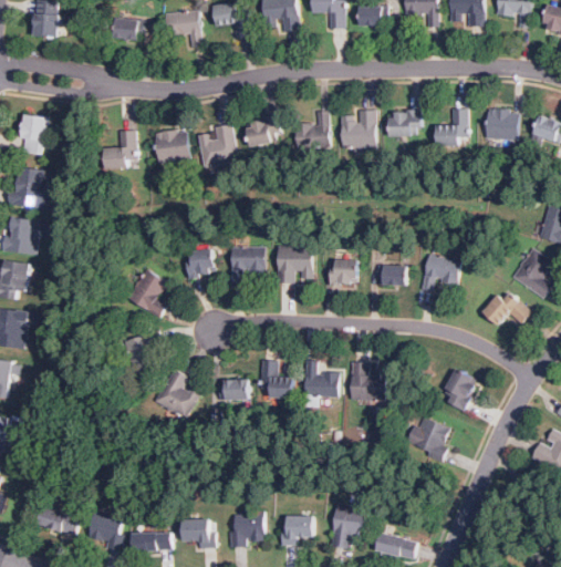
[(56,0),(33,0),(33,37),(56,38),(56,0)]
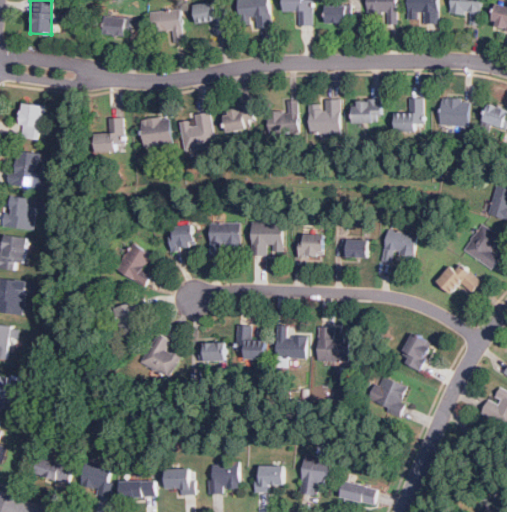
[(269,26),(266,0),(236,0),(239,26),(247,25),(247,18),(253,18),(254,27),(269,26)]
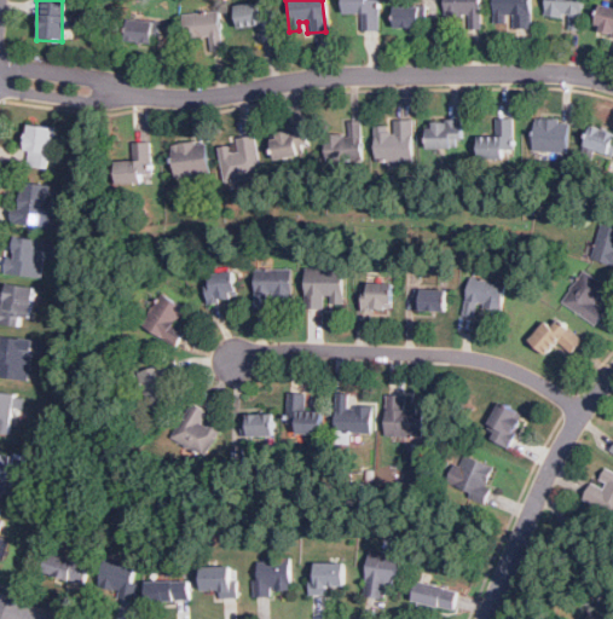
[(340,0),(340,12),(358,12),(358,29),(375,29),(375,0),(340,0)]
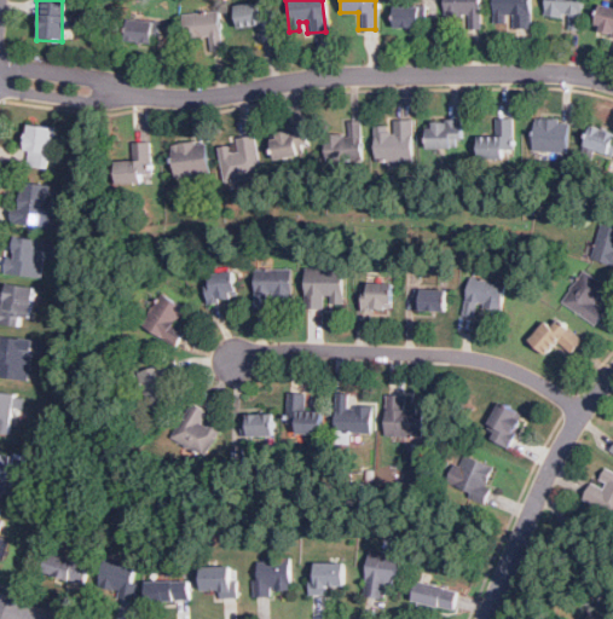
[(464,15),(466,28),(478,28),(476,0),(440,0),(441,16),(464,15)]
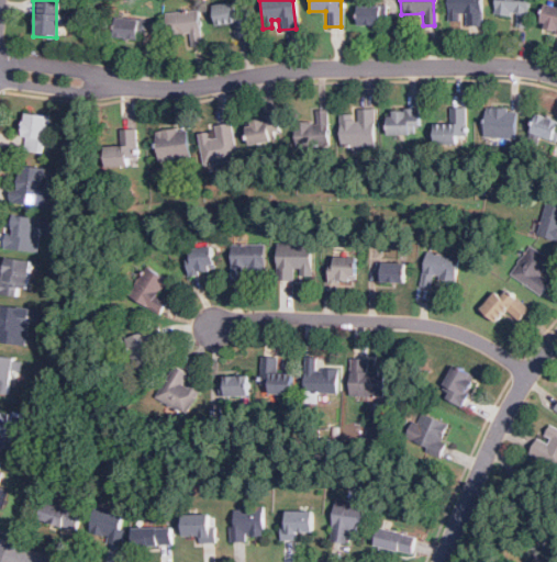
[(479,25),(479,0),(446,0),(446,22),(459,22),(459,25),(479,25)]
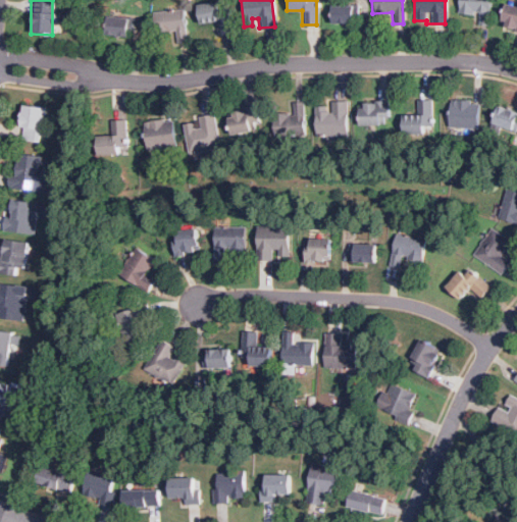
[(476,13),(476,24),(487,25),(487,0),(457,0),(457,13),(476,13)]
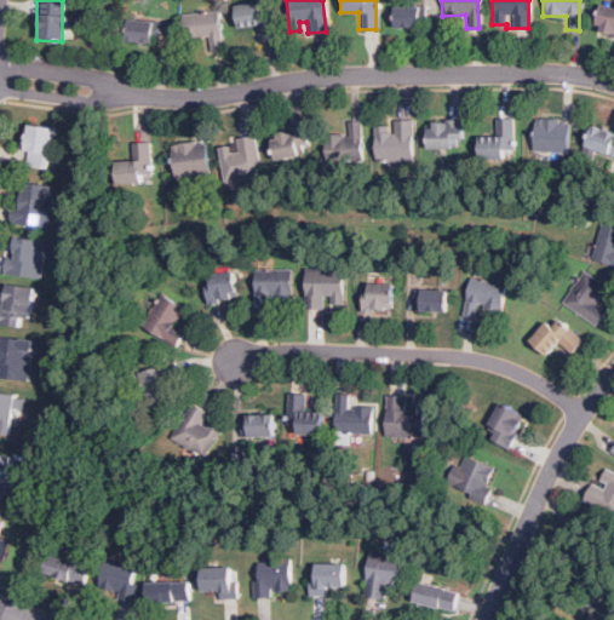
[(273,40),(269,7),(258,10),(257,1),(233,5),(236,28),(253,26),(256,42),(273,40)]
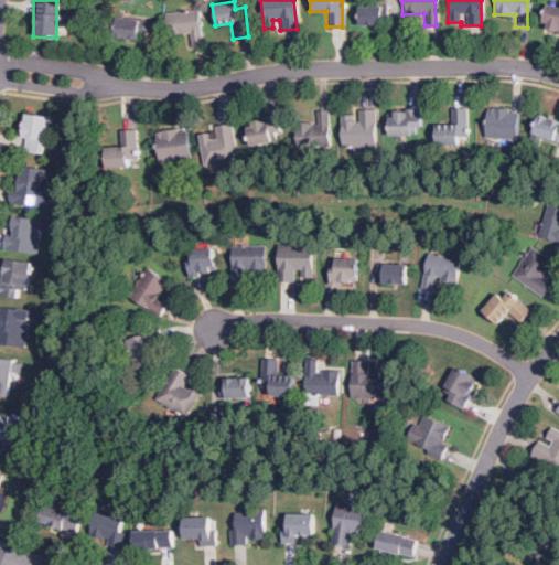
[(558,6),(545,3),(539,30),(558,33),(558,6)]
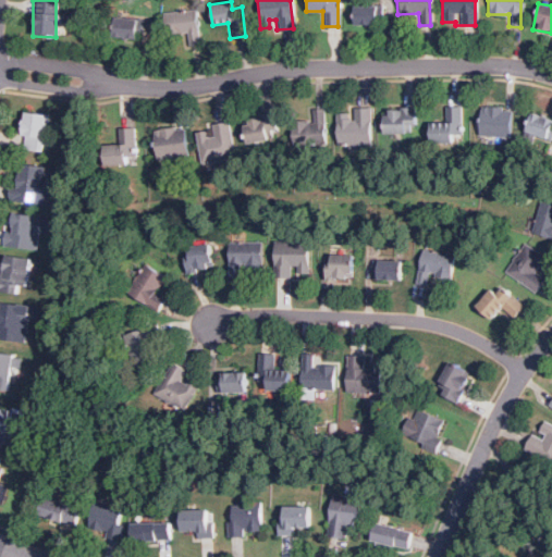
[(353,25),(378,25),(378,5),(353,5),(353,25)]
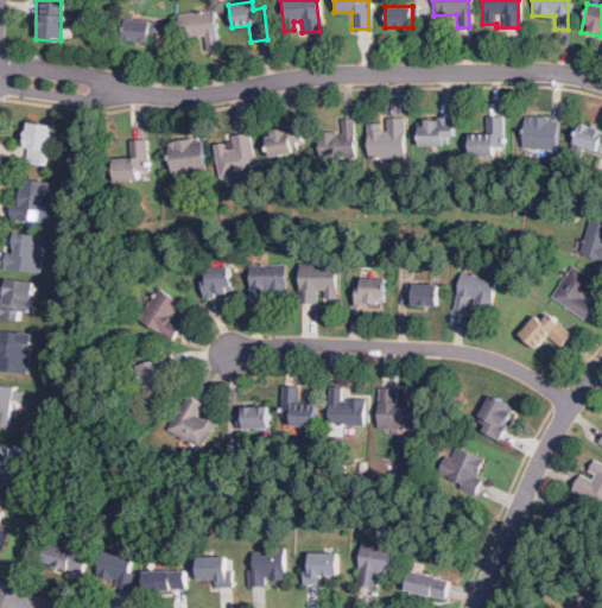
[(176,13),(178,40),(201,37),(202,50),(215,49),(211,10),(176,13)]
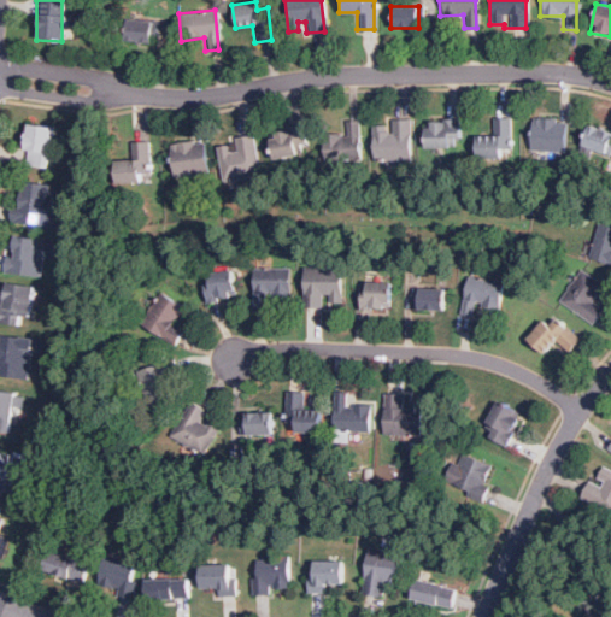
[(122,41),(153,45),(156,22),(124,18),(122,41)]
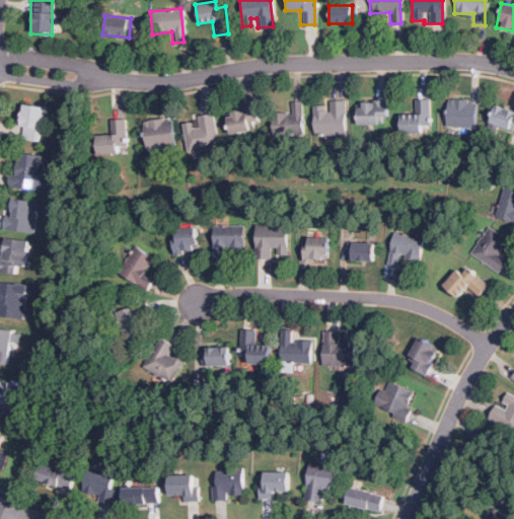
[(427,98),(412,98),(412,113),(397,113),(397,133),(427,133),(427,98)]
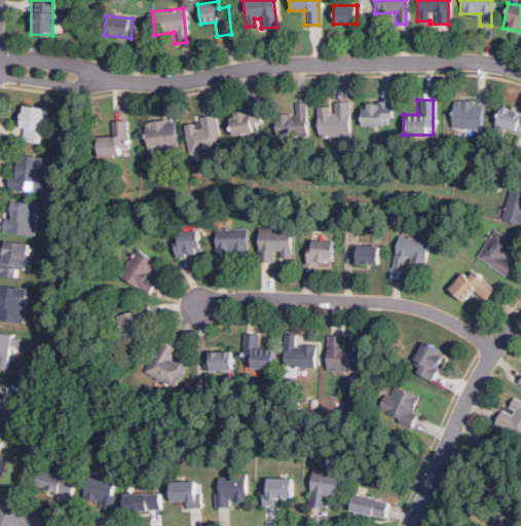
[(451,128),(479,128),(480,101),(451,101),(451,128)]
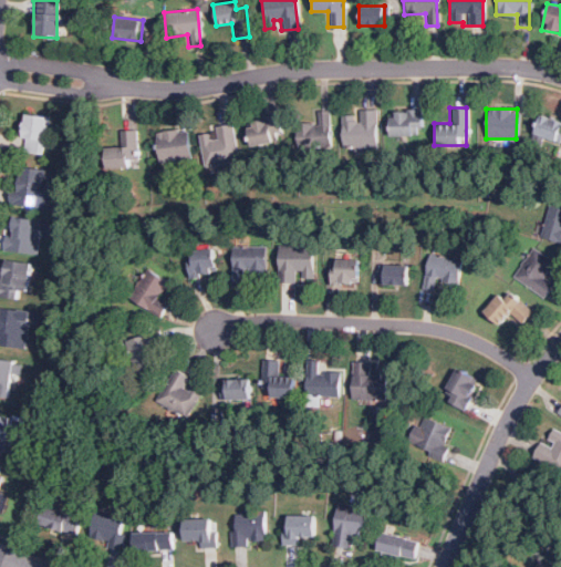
[(374,110),(356,110),(356,114),(340,114),(340,146),(374,146),(374,110)]
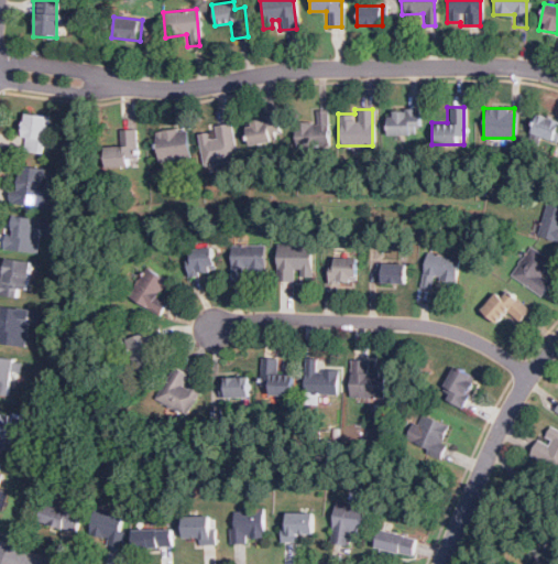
[(417,109),(386,109),(386,136),(417,136),(417,109)]
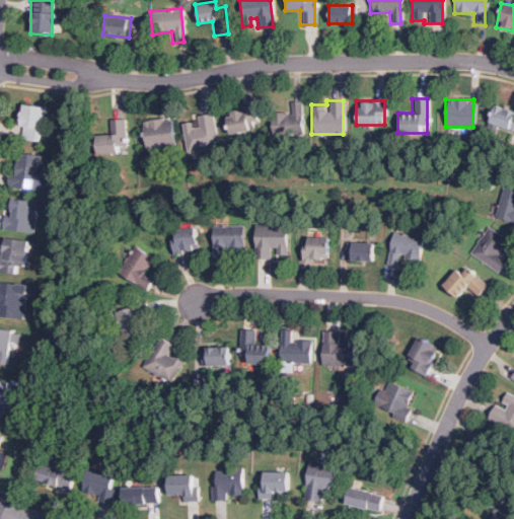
[(300,134),(300,101),(289,101),(289,112),(270,112),(270,134),(300,134)]
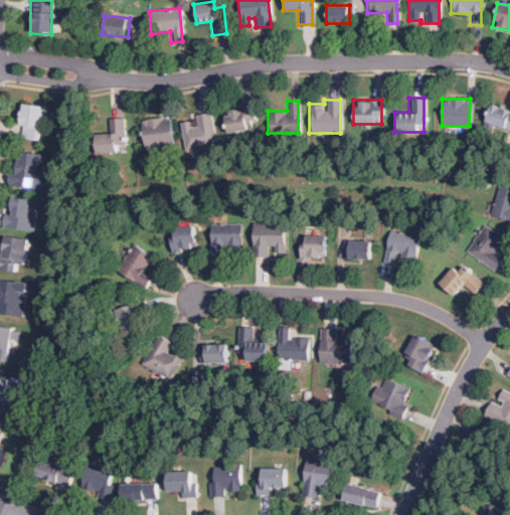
[(42,107),(21,104),(16,138),(37,141),(42,107)]
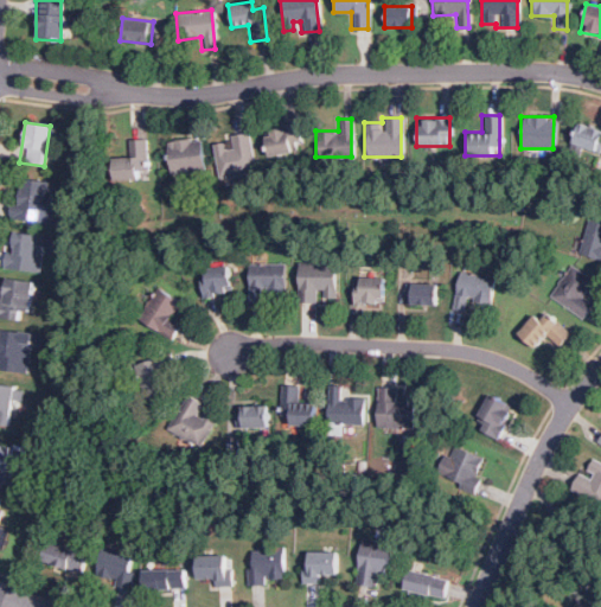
[(600,127),(571,127),(571,149),(600,149),(600,127)]
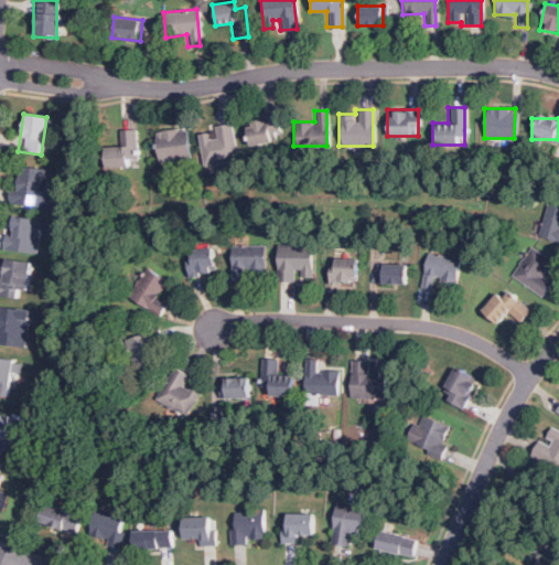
[(276,144),(276,119),(246,119),(246,144),(276,144)]
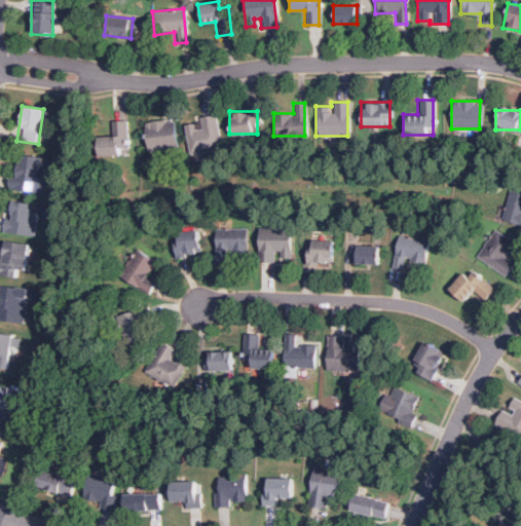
[(196,117),(196,122),(183,123),(187,154),(219,150),(215,115),(196,117)]
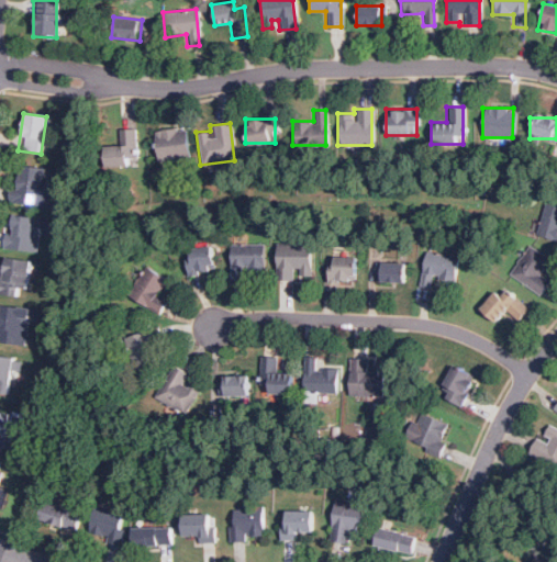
[(103,168),(134,168),(134,130),(118,130),(118,146),(103,146),(103,168)]
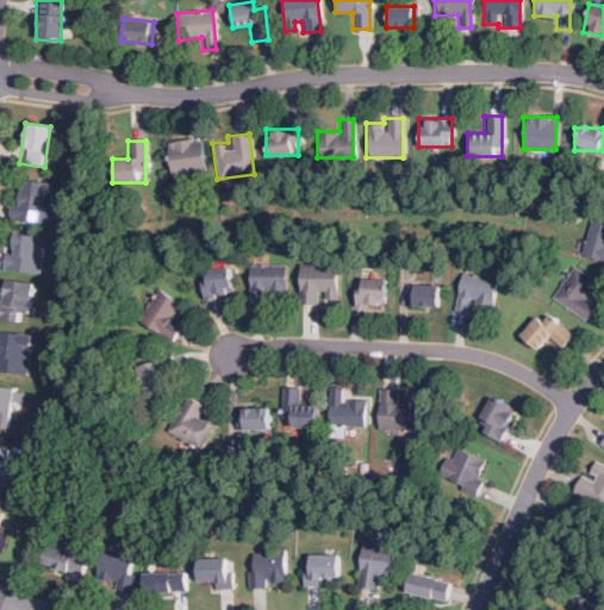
[(167,141),(167,173),(200,173),(200,141),(167,141)]
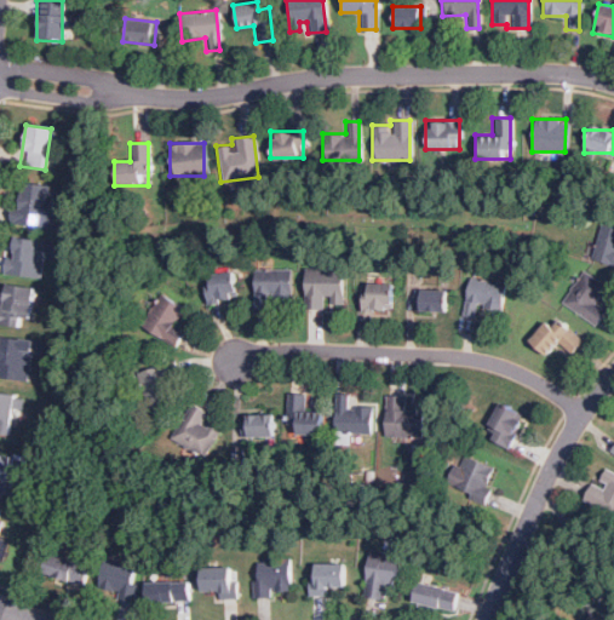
[(49,228),(52,187),(16,183),(11,224),(49,228)]
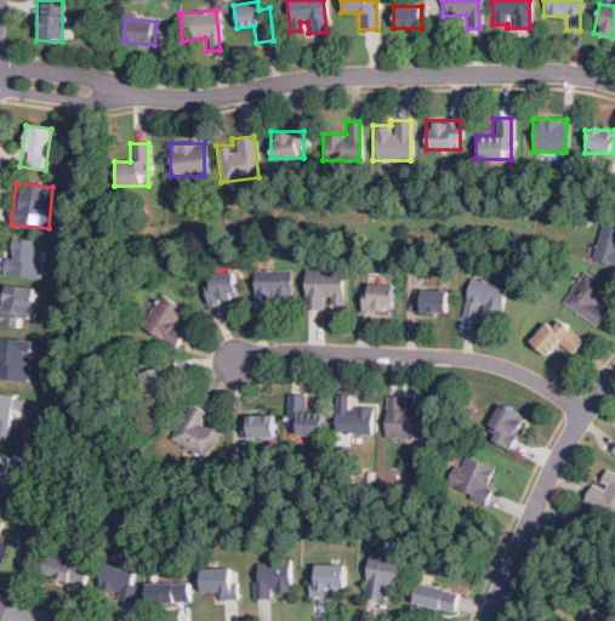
[(614,223),(601,221),(590,257),(614,263),(614,223)]
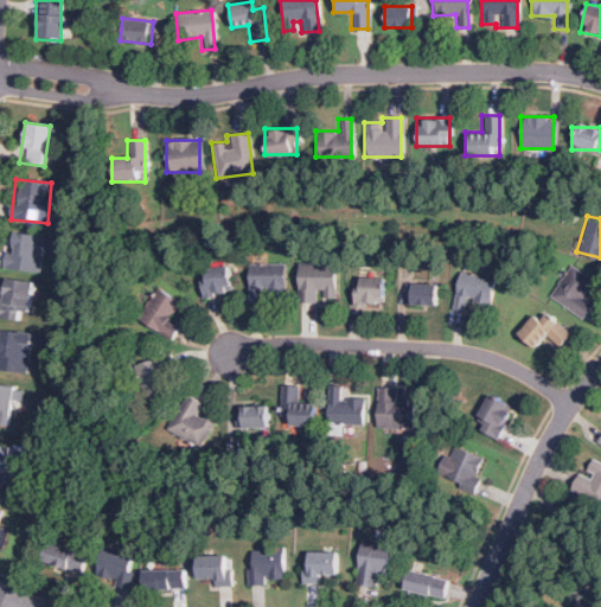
[(2,268),(37,273),(42,236),(7,231),(2,268)]
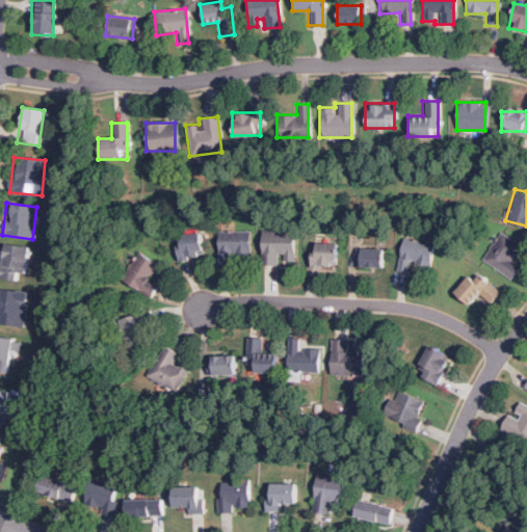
[(260,265),(278,265),(278,262),(291,262),(291,230),(260,230),(260,265)]
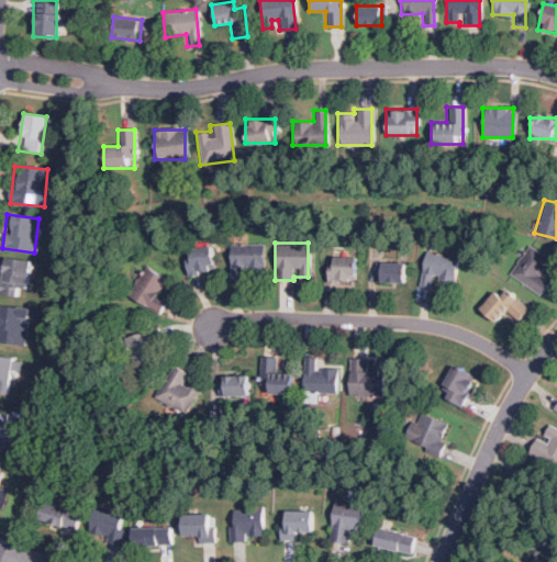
[(262,245),(229,245),(229,280),(238,280),(238,268),(262,268),(262,245)]
